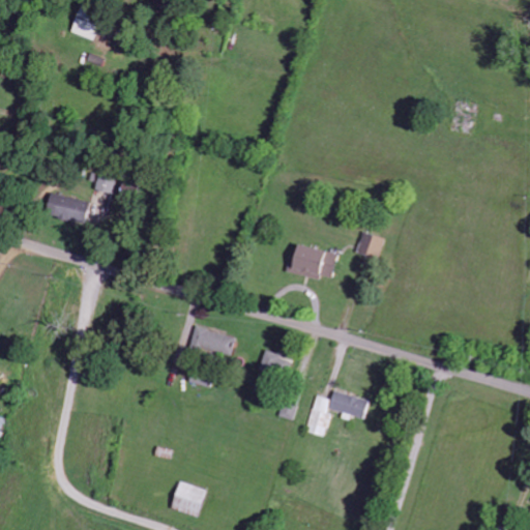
[(82,11),(74,32),(96,40),(105,19),(82,11)]
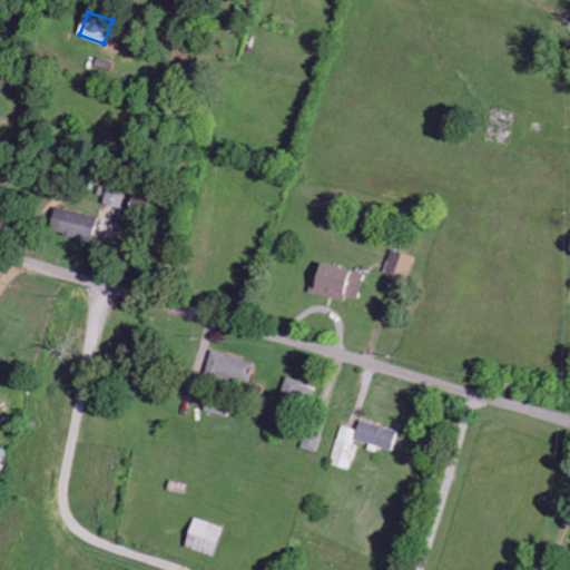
[(127,192),(109,187),(104,204),(123,209),(127,192)]
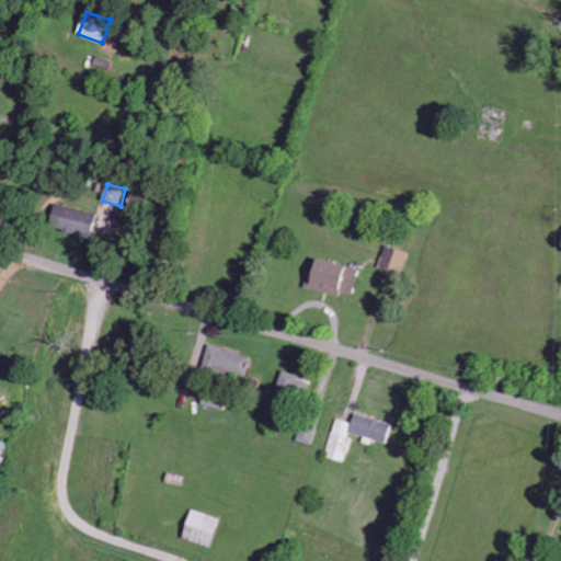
[(49,226),(90,238),(98,215),(57,203),(49,226)]
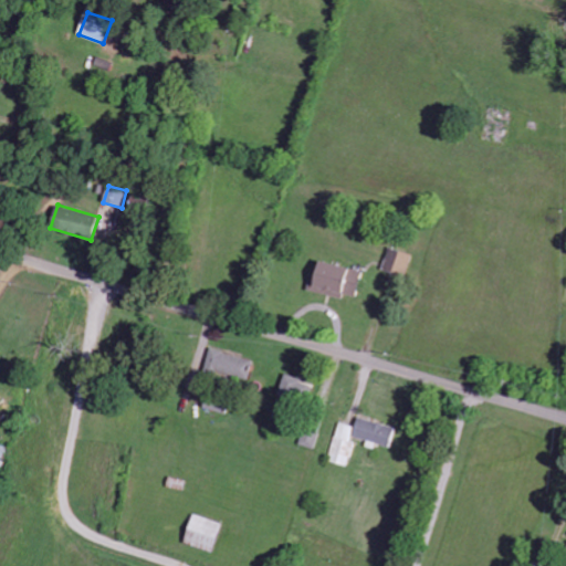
[(381,271),(405,280),(413,257),(390,248),(381,271)]
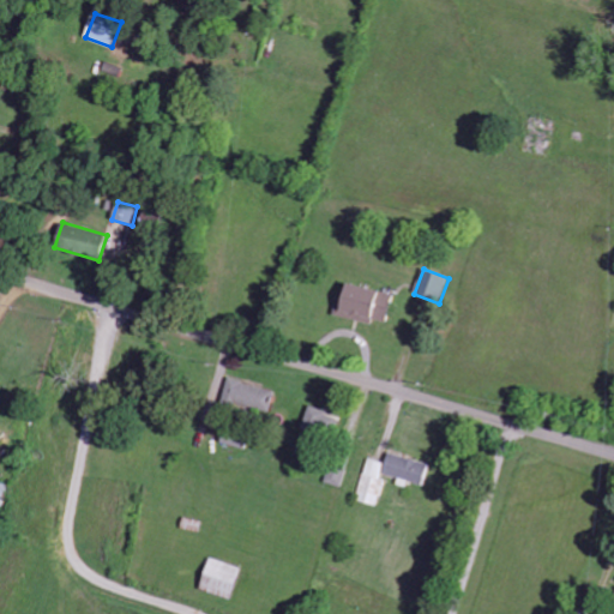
[(386,323),(392,293),(342,283),(336,315),(372,323),(373,320),(386,323)]
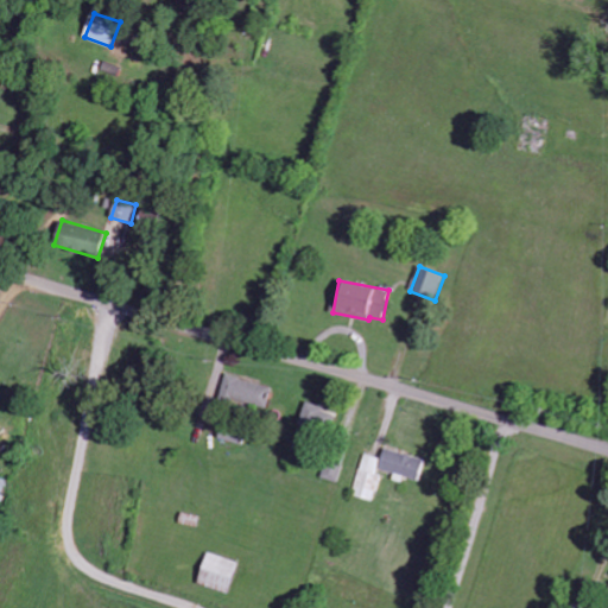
[(266,412),(273,388),(227,374),(220,398),(266,412)]
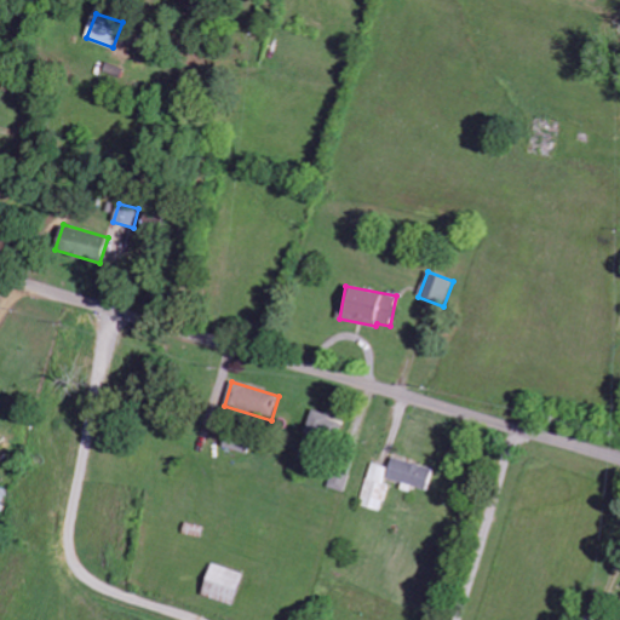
[(337,443),(344,420),(313,411),(305,434),(337,443)]
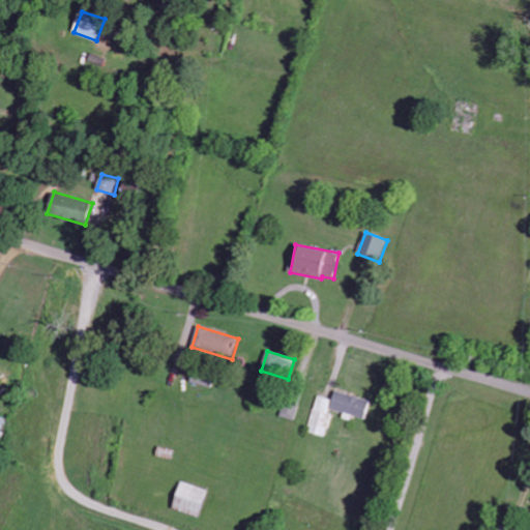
[(295,421),(305,390),(292,386),(283,417),(295,421)]
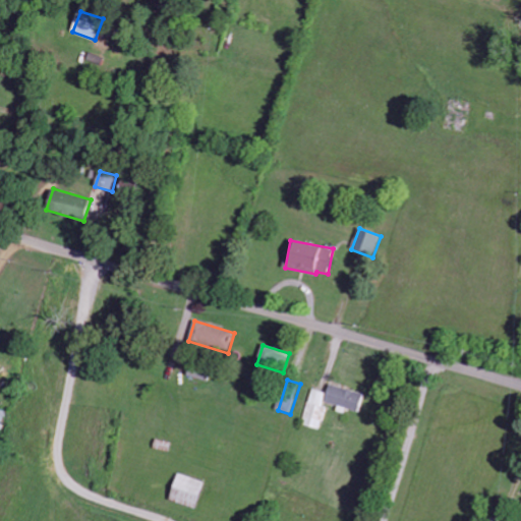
[(312,389),(303,425),(323,429),(329,404),(360,412),(365,393),(330,384),(328,393),(312,389)]
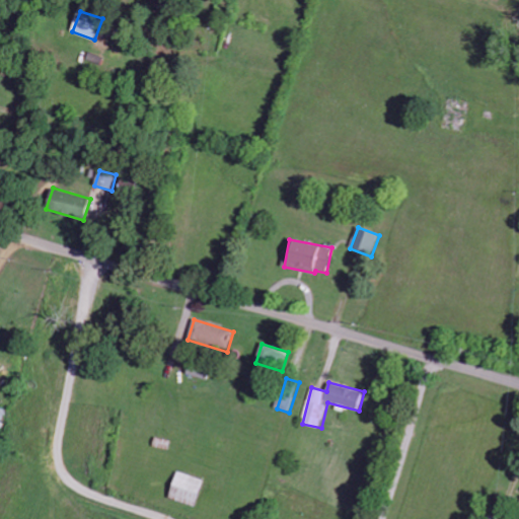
[(203,479),(175,472),(168,499),(196,506),(203,479)]
